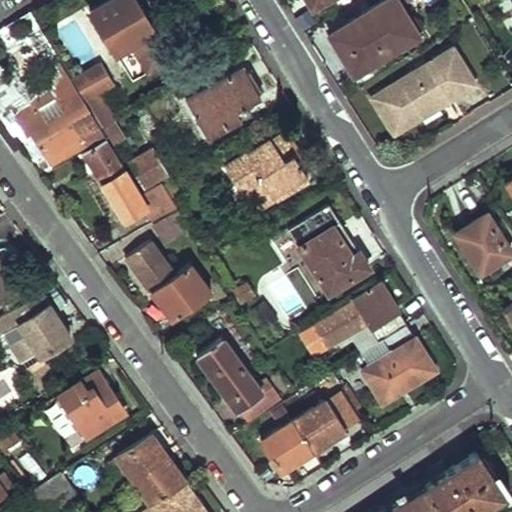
[(102,0),(86,10),(110,52),(126,43),(143,72),(172,55),(162,37),(152,34),(131,0),(102,0)]
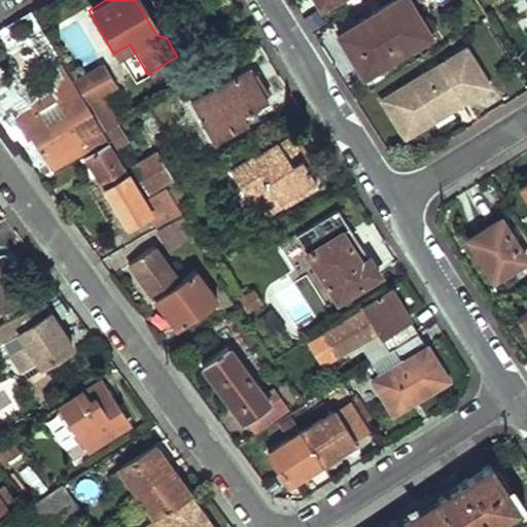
[(389,0),(339,32),(363,72),(431,31),(412,0),(389,0)]
